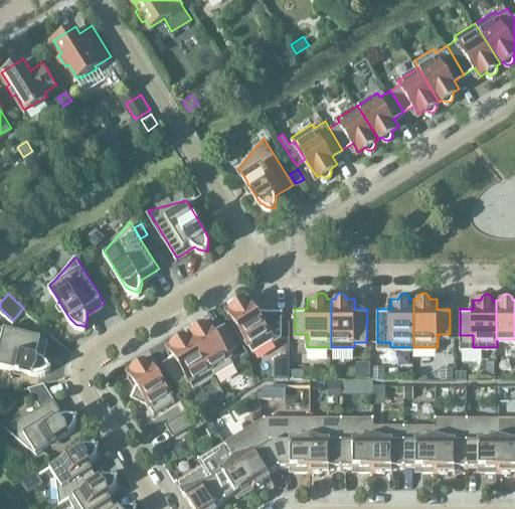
[(228,308),(253,349),(274,336),(275,338),(282,334),(282,310),(283,310),(283,309),(256,308),(248,296),(242,300),(241,299),(239,297),(235,297),(232,299),(231,302),(232,306),(228,308)]
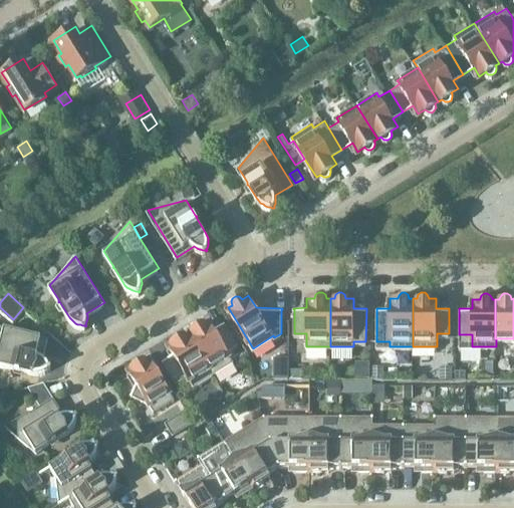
[(189,332),(214,372),(234,360),(227,349),(238,342),(225,322),(226,322),(225,320),(214,327),(209,319),(202,323),(199,321),(196,320),(193,322),(191,326),(192,329),(189,332)]
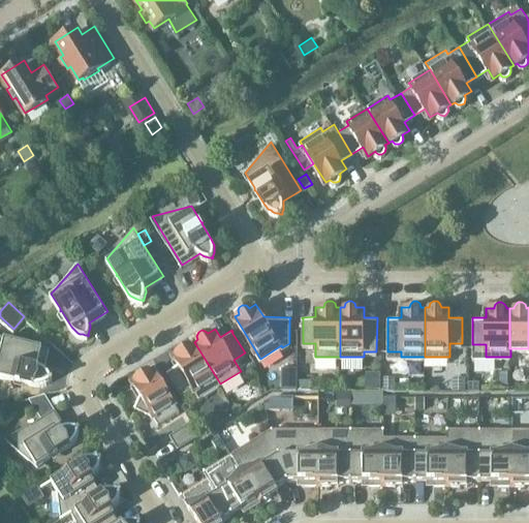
[(0,373),(14,377),(16,378),(17,378),(17,377),(34,382),(37,382),(39,382),(42,382),(45,381),(48,380),(50,378),(52,377),(53,377),(53,376),(52,376),(51,373),(50,371),(48,370),(47,368),(44,367),(50,346),(0,333),(0,373)]
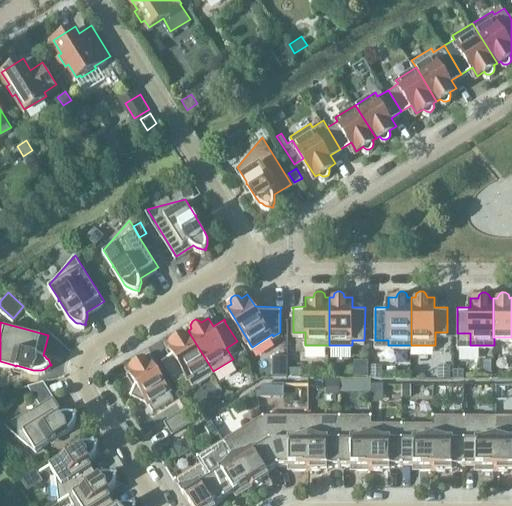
[(213,371),(188,331),(185,333),(184,332),(182,330),(178,330),(175,332),(174,335),(175,338),(175,339),(168,343),(173,351),(162,358),(163,359),(176,379),(187,373),(193,383),(213,371)]
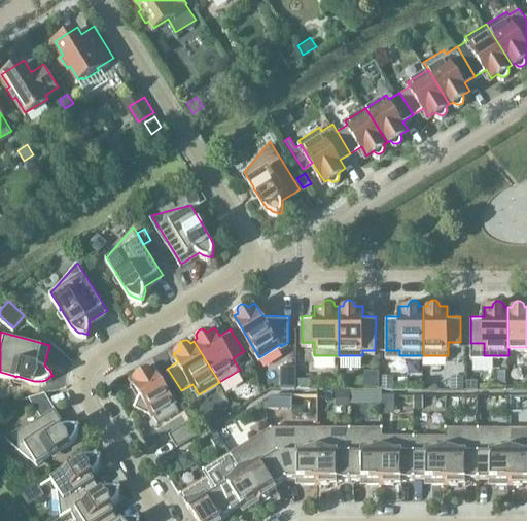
[(140,391),(135,404),(136,404),(152,411),(159,420),(179,407),(153,366),(149,368),(146,366),(142,365),(139,367),(138,370),(139,374),(132,378),(140,391)]
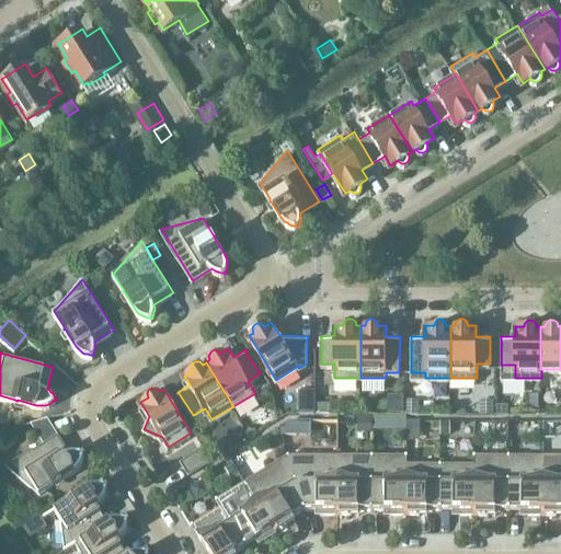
[(418,395),(405,395),(405,410),(419,410),(418,395)]
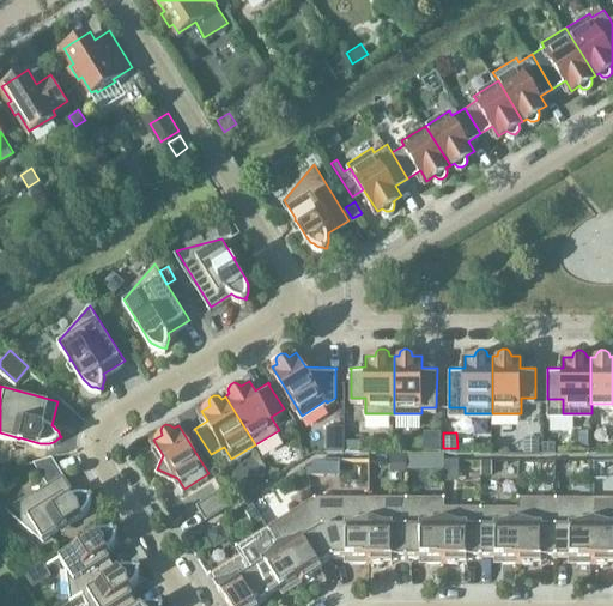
[(525,432),(525,448),(539,448),(539,432),(525,432)]
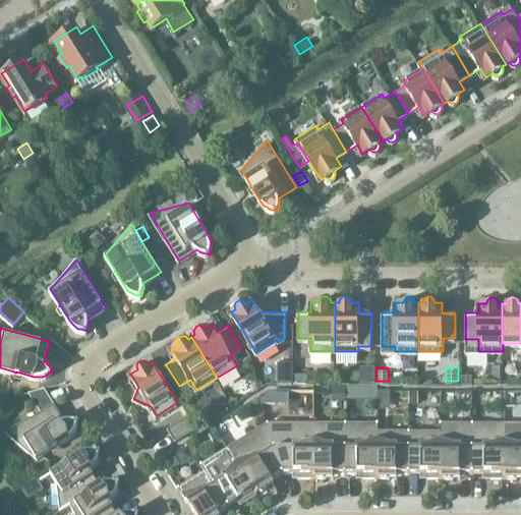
[(294,372),(294,381),(306,381),(306,372),(294,372)]
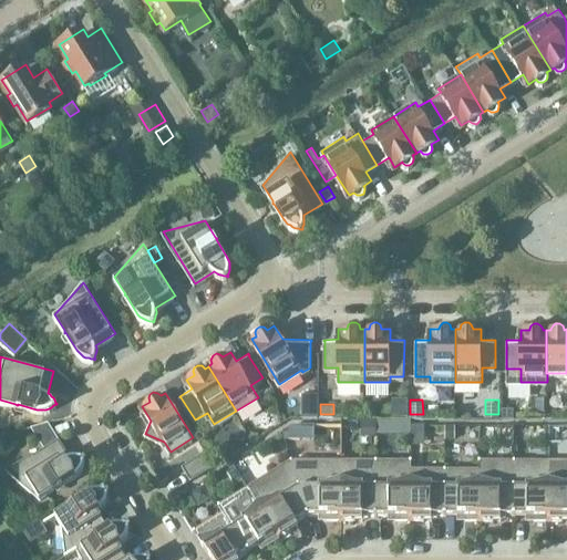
[(513,405),(502,405),(502,415),(513,415),(513,405)]
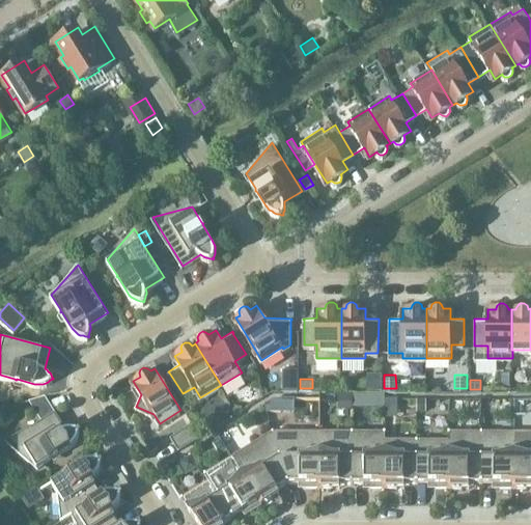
[(366,390),(354,390),(354,403),(366,403),(366,390)]
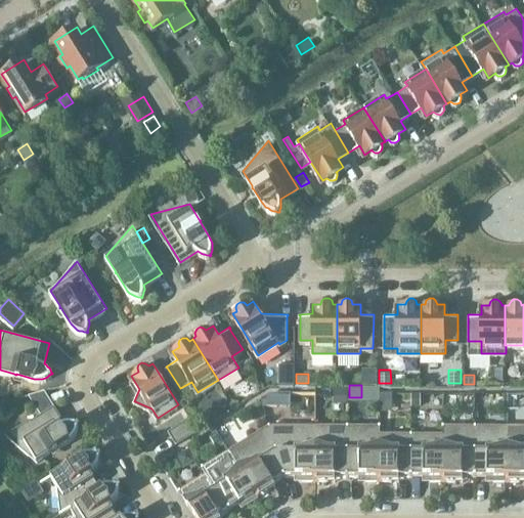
[(45,388),(29,392),(41,412),(55,403),(45,388)]
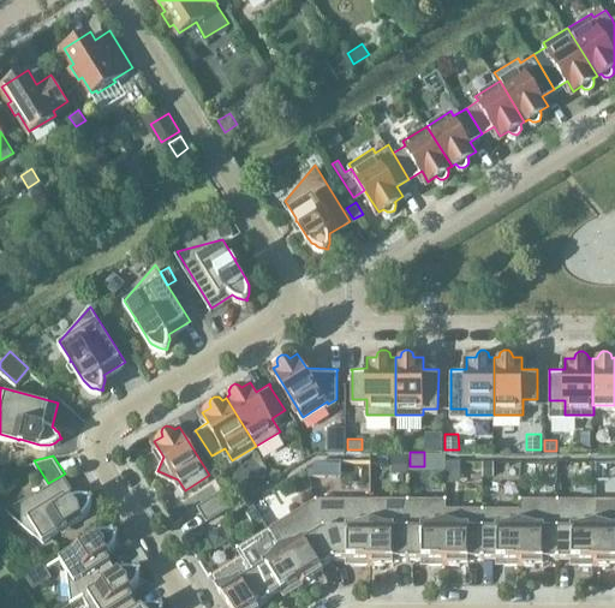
[(324,471),(324,457),(317,457),(306,463),(310,471),(324,471)]
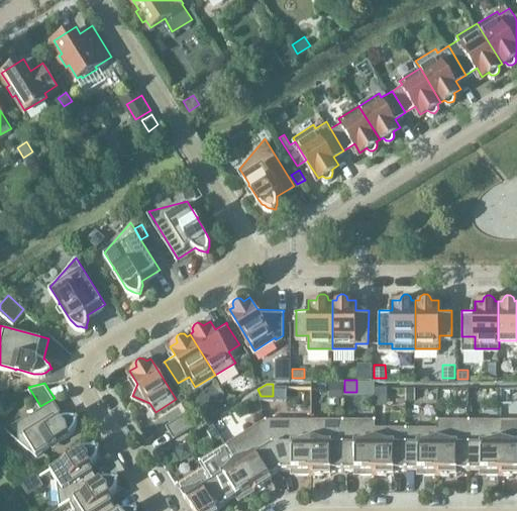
[(414,385),(406,385),(406,398),(414,398),(414,385)]
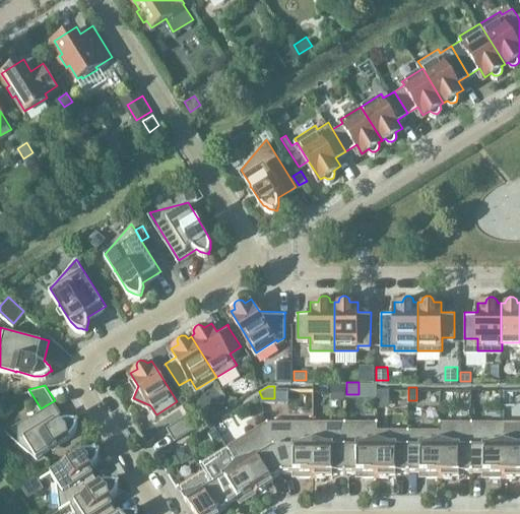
[(65,418),(55,400),(41,408),(7,429),(37,455),(52,446),(53,446),(54,446),(55,445),(54,445),(71,434),(72,433),(74,432),(75,430),(76,428),(76,427),(77,425),(77,423),(78,421),(78,420),(78,419),(77,420),(75,419),(74,418),(71,418),(68,418),(65,418)]
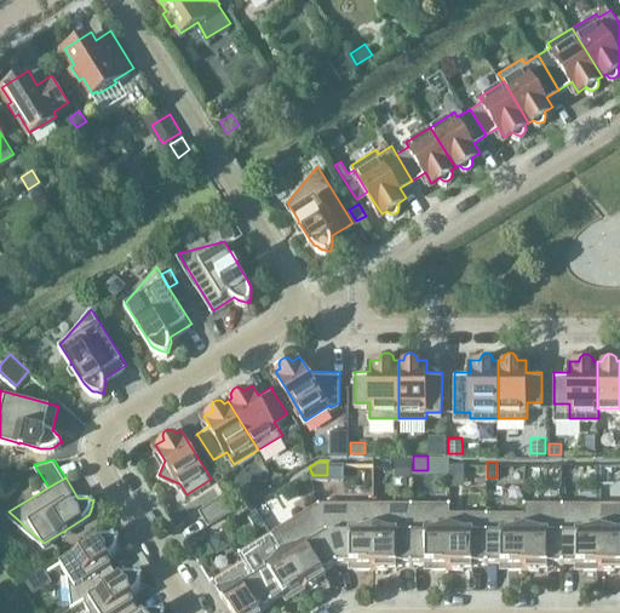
[(200,508),(210,521),(235,505),(227,491),(200,508)]
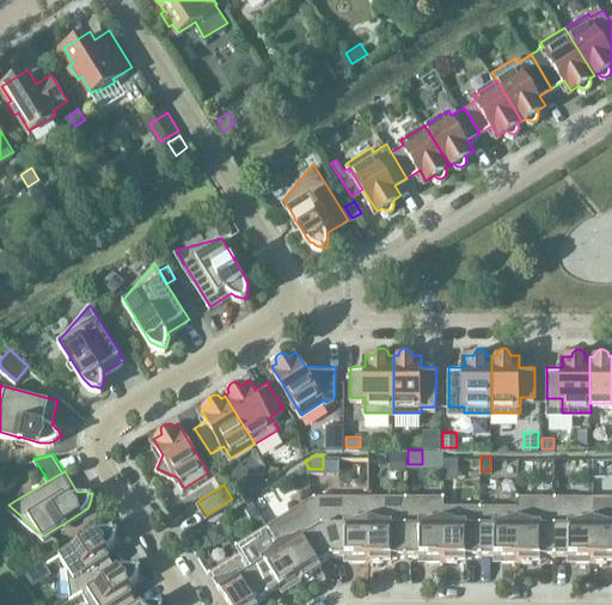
[(314,493),(269,521),(303,576),(322,564),(319,560),(330,552),(330,554),(331,554),(317,502),(314,493)]
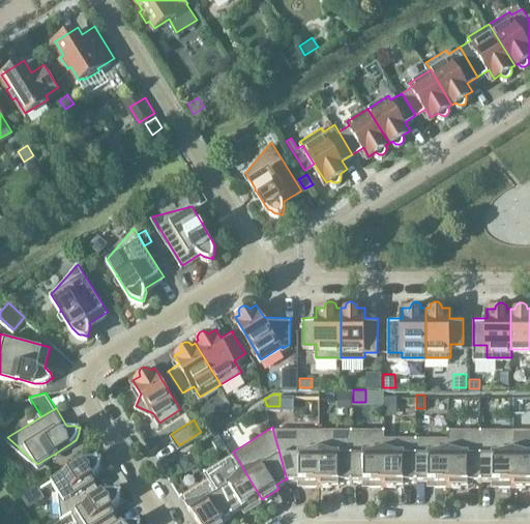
[(272,427),(274,435),(287,479),(289,478),(299,478),(299,479),(300,479),(301,478),(306,478),(306,483),(319,483),(319,427),(273,427),(272,427)]
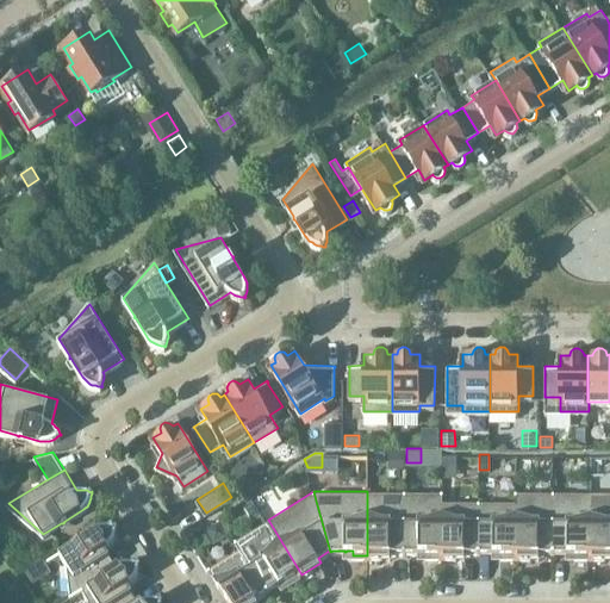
[(367,555),(390,555),(390,551),(403,551),(404,551),(405,491),(404,491),(367,491),(367,555)]
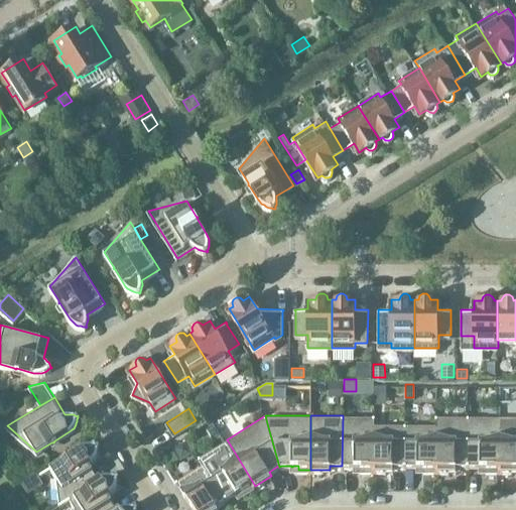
[(374,470),(374,423),(375,423),(375,416),(375,415),(373,415),(344,415),(343,415),(342,466),(344,466),(354,466),(354,467),(355,467),(356,466),(361,466),(361,470),(374,470)]
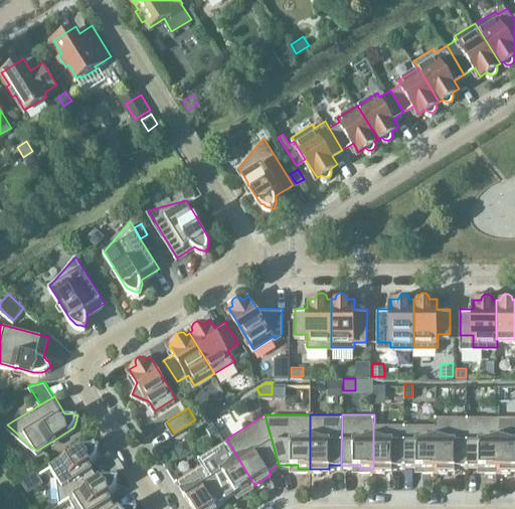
[(436,469),(449,470),(455,470),(455,465),(466,465),(466,466),(467,466),(467,414),(437,414),(435,414),(435,416),(436,416),(436,422),(436,469)]
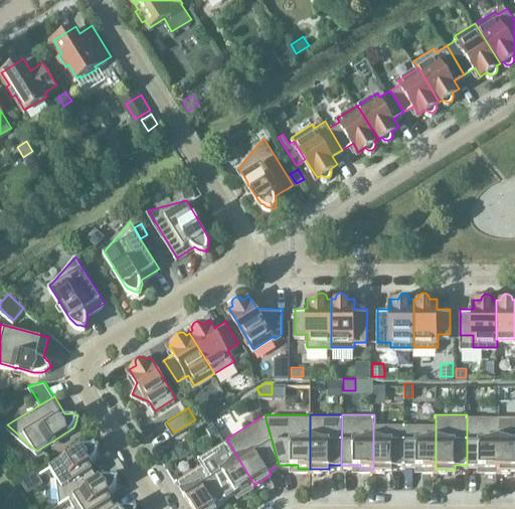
[(498,470),(499,414),(468,414),(467,414),(467,466),(469,466),(469,465),(479,465),(479,466),(480,466),(481,465),(486,465),(486,470),(498,470)]
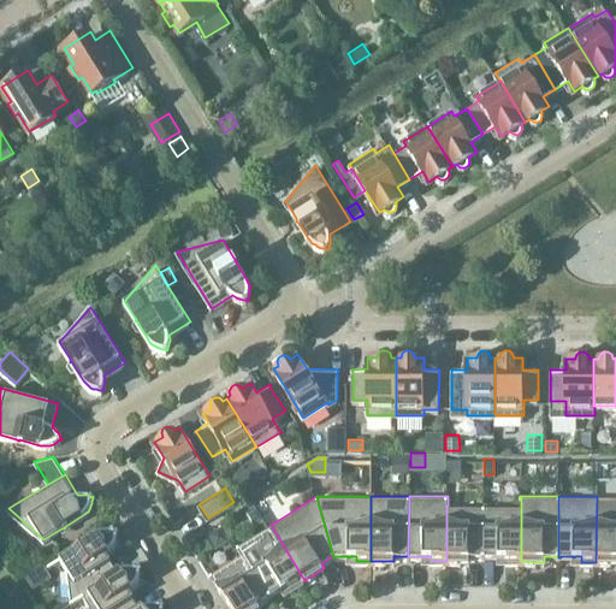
[(596,562),(615,561),(615,496),(597,496),(596,562)]
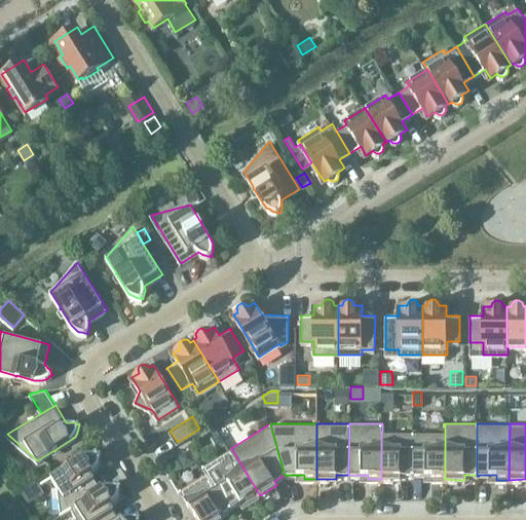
[(217,430),(211,434),(219,446),(225,442),(217,430)]
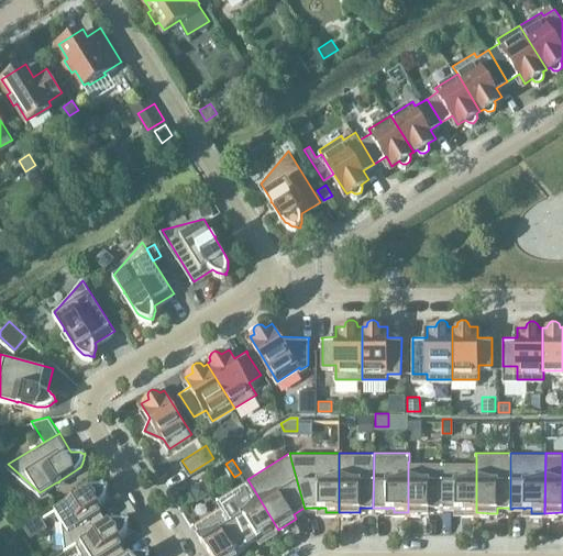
[(409,462),(408,462),(408,512),(429,512),(429,508),(441,508),(442,508),(442,462),(409,462)]
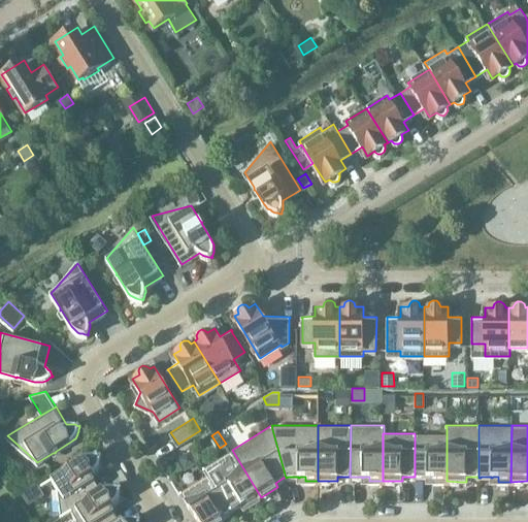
[(447,481),(447,433),(416,433),(415,433),(415,477),(416,477),(427,477),(426,478),(428,478),(428,477),(429,477),(433,477),(433,481),(447,481)]
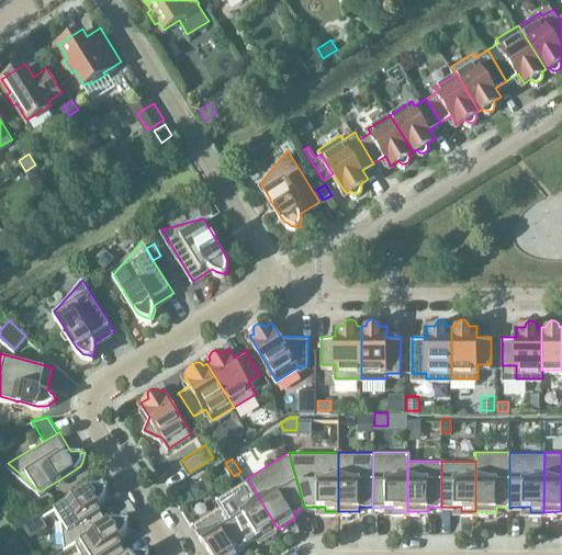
[(201,478),(189,486),(197,498),(209,490),(201,478)]
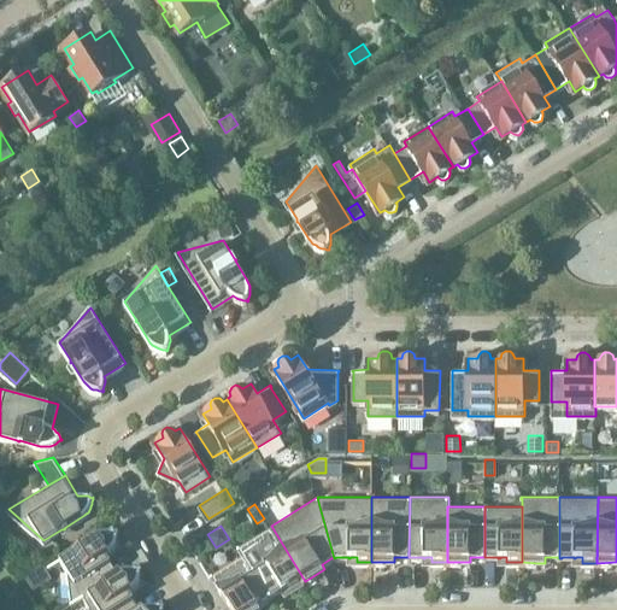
[(244,553),(274,600),(305,581),(271,526),(240,545),(239,545),(238,546),(239,547),(244,555),(244,553)]
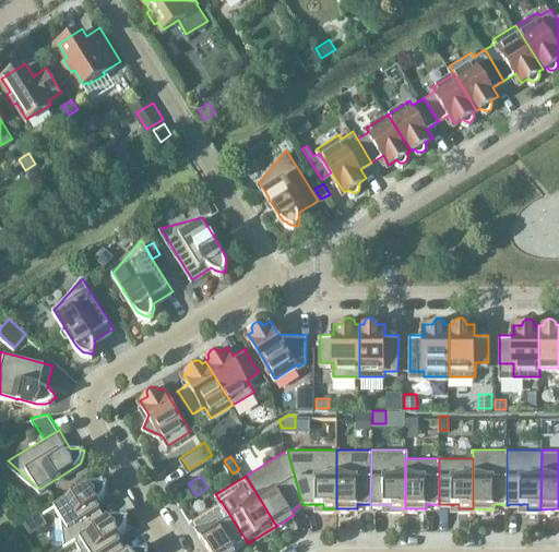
[(87,483),(55,504),(61,515),(64,543),(64,544),(75,538),(75,537),(107,517),(100,506),(99,505),(96,501),(99,499),(100,498),(102,496),(104,494),(105,492),(106,490),(106,488),(107,487),(107,486),(107,483),(108,483),(107,481),(106,482),(103,481),(99,480),(97,480),(95,480),(93,481),(91,481),(87,483)]
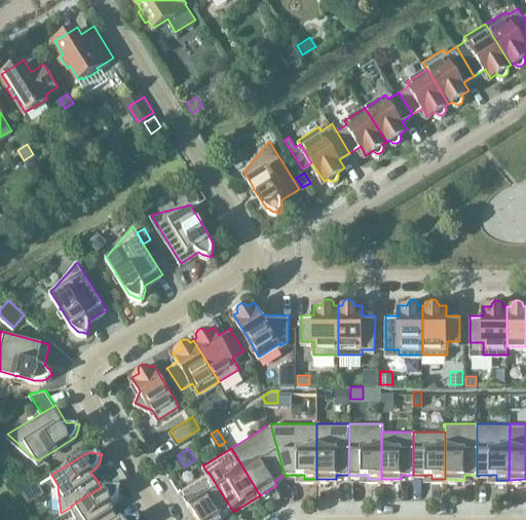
[(208,472),(208,473),(181,488),(180,489),(181,490),(196,515),(195,515),(197,519),(220,519),(233,512),(208,472)]
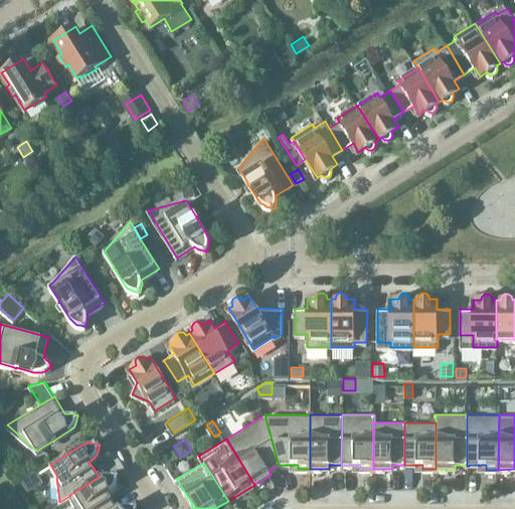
[(101,476),(99,477),(69,495),(69,496),(75,505),(75,508),(116,508),(118,508),(112,498),(112,497),(111,496),(111,497),(108,492),(111,491),(113,489),(115,487),(116,485),(117,483),(117,481),(118,478),(118,477),(119,476),(118,475),(117,475),(114,474),(112,474),(111,474),(108,474),(105,474),(103,475),(101,476)]
